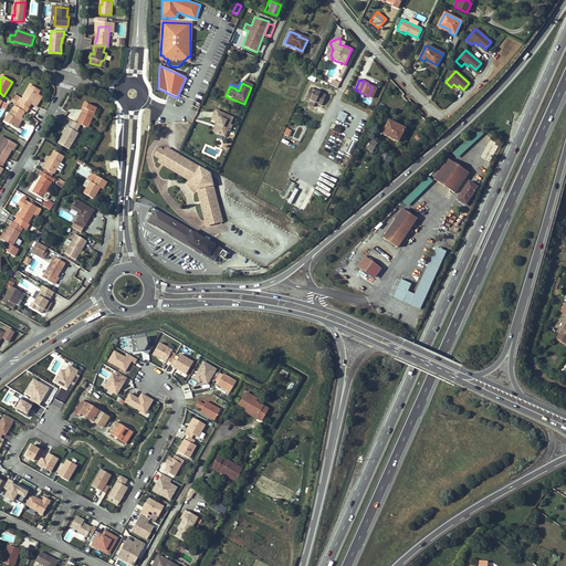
[(40,91),(30,84),(22,98),(14,94),(12,98),(18,102),(29,108),(31,104),(32,105),(38,94),(40,91)]
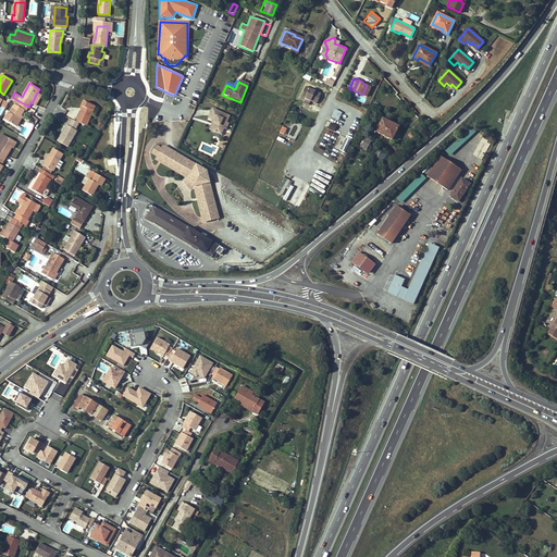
[(300,100),(305,101),(306,101),(306,99),(311,102),(318,104),(322,95),(306,87),(300,100)]
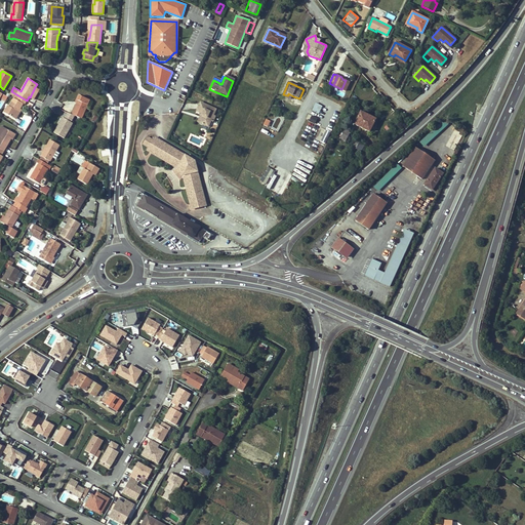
[(21,109),(24,104),(25,105),(27,101),(16,94),(9,107),(8,106),(4,112),(16,119),(22,110),(21,109)]
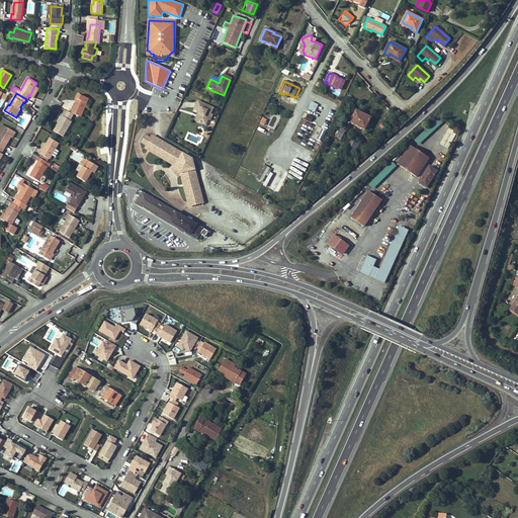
[(89,99),(80,95),(77,100),(72,112),(75,114),(82,117),(89,99)]
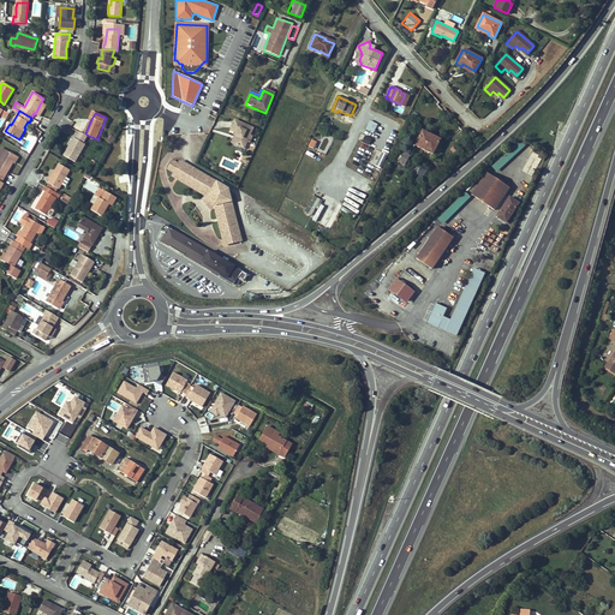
[(251,129),(234,120),(230,130),(234,132),(238,133),(233,144),(243,149),(245,142),(249,135),(251,129)]
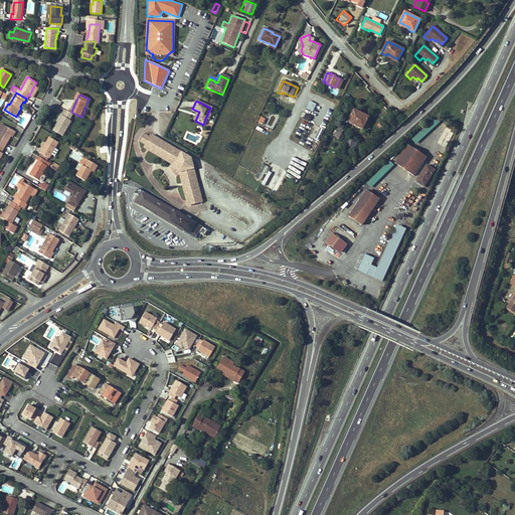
[(313,112),(316,104),(309,101),(305,109),(313,112)]
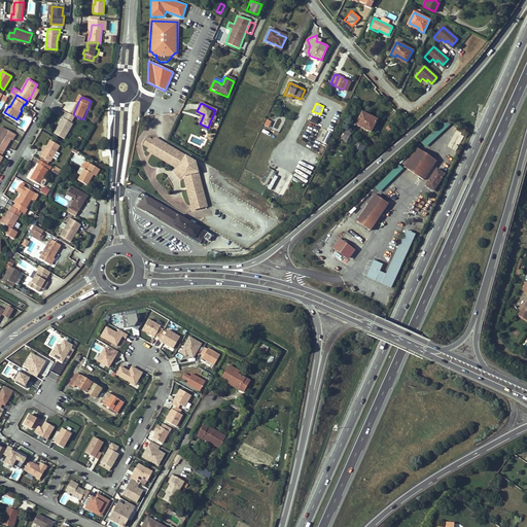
[(360,115),(370,120),(372,117),(362,112),(360,115)]
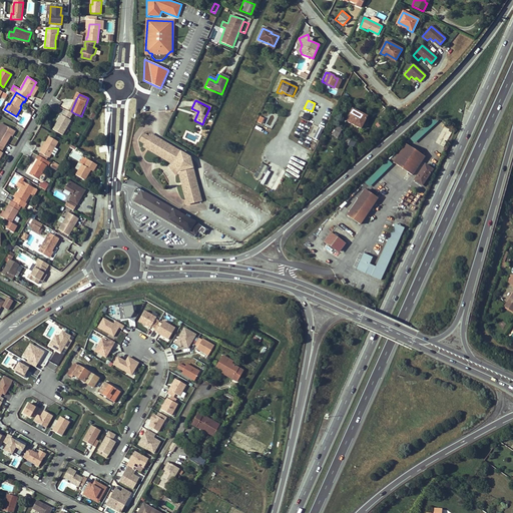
[(67,110),(64,116),(71,119),(74,113),(71,111),(67,110)]
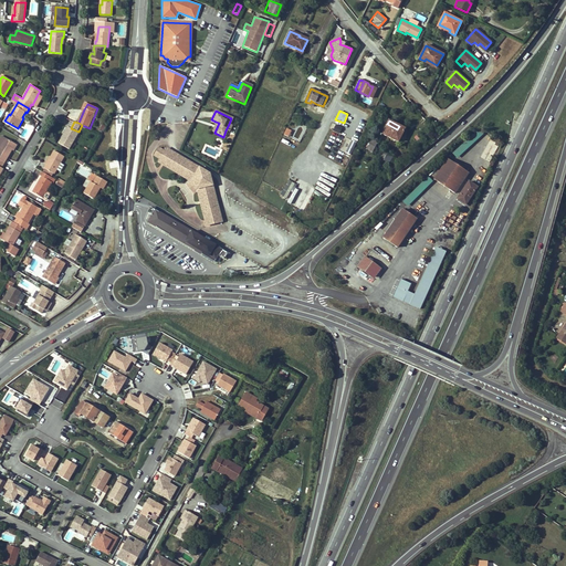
[(336,124),(333,130),(338,134),(342,127),(336,124)]
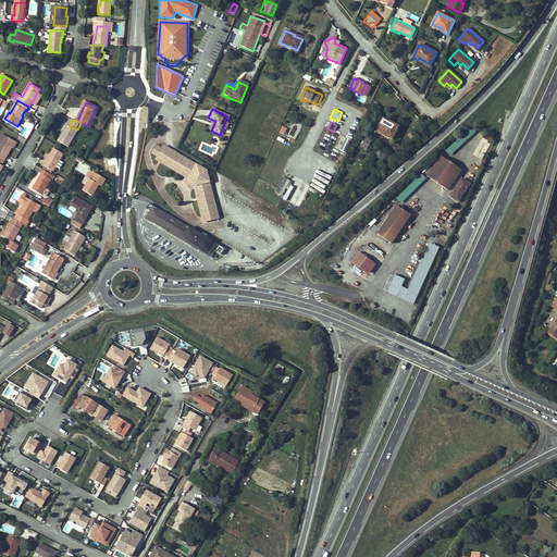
[(393,124),(391,127),(381,122),(375,132),(392,139),(398,126),(393,124)]
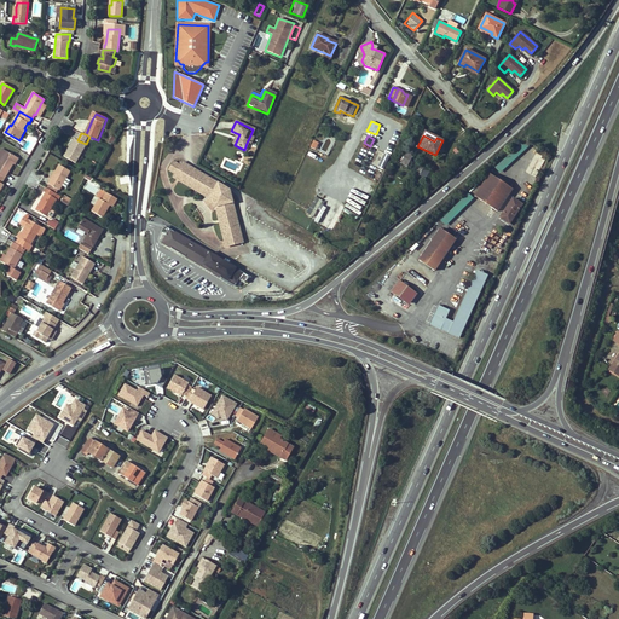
[(86,144),(77,140),(75,139),(68,157),(80,163),(88,144),(86,144)]
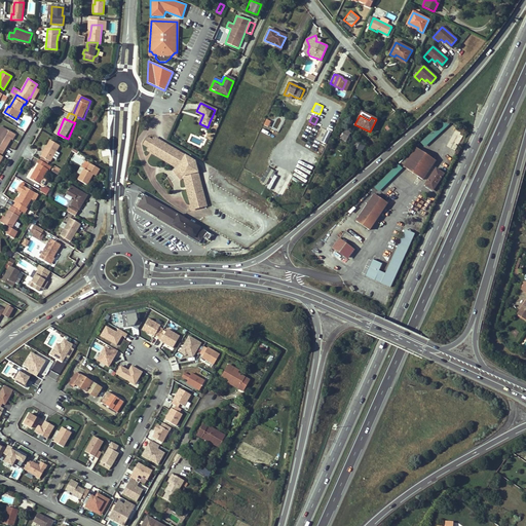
[(266,119),(263,125),(268,127),(272,121),(266,119)]
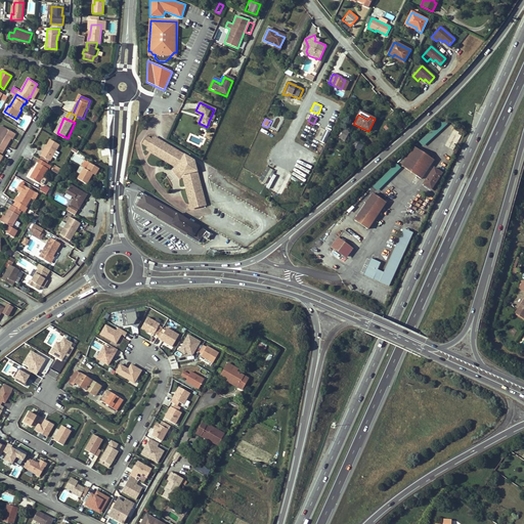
[(423,146),(447,125),(442,120),(419,142),(423,146)]
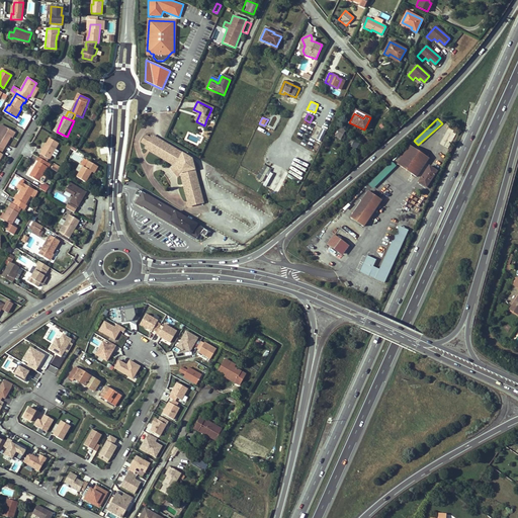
[(0,147),(4,149),(10,137),(14,132),(5,126),(0,135),(0,147)]
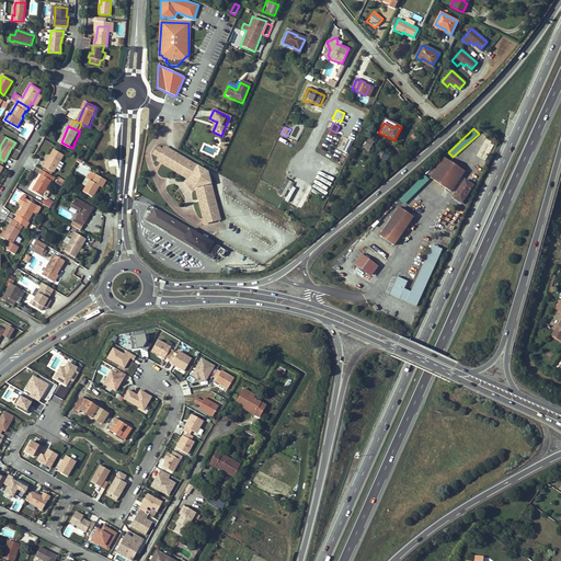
[(363,148),(369,151),(375,140),(369,137),(363,148)]
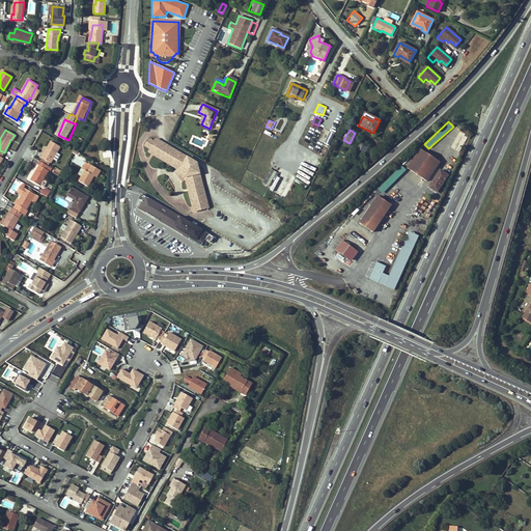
[(197,163),(157,139),(155,142),(149,139),(145,146),(150,149),(148,152),(152,155),(167,164),(177,169),(178,170),(185,177),(185,178),(185,179),(188,191),(194,212),(208,207),(197,163)]
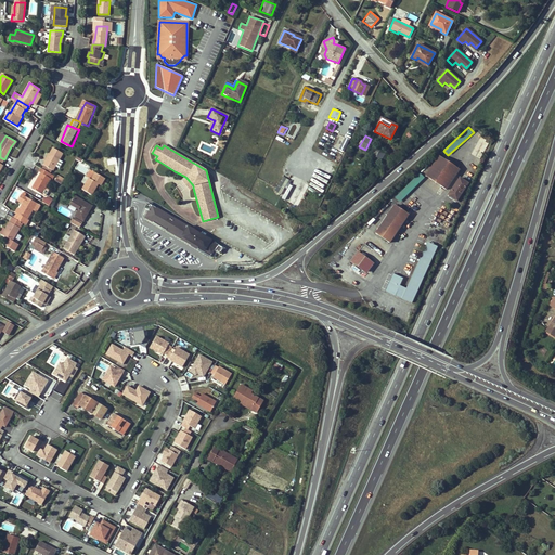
[(43,166),(54,171),(56,167),(61,160),(64,154),(53,149),(50,155),(46,162),(43,166)]
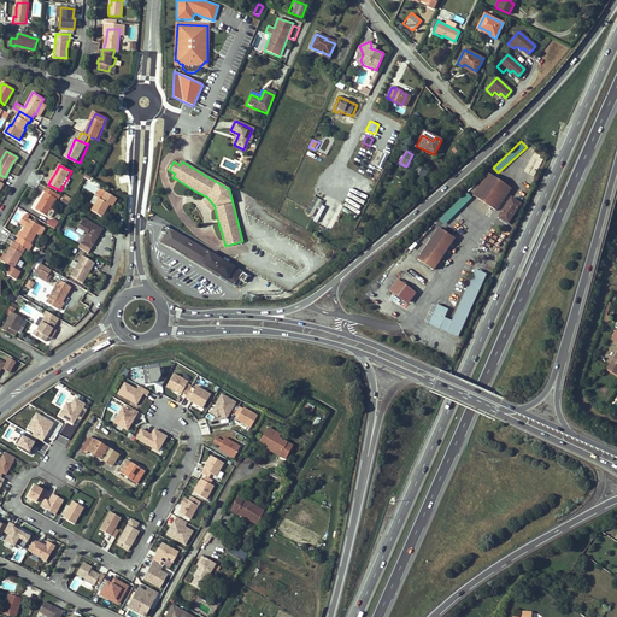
[(489,174),(472,195),(495,211),(511,189),(489,174)]
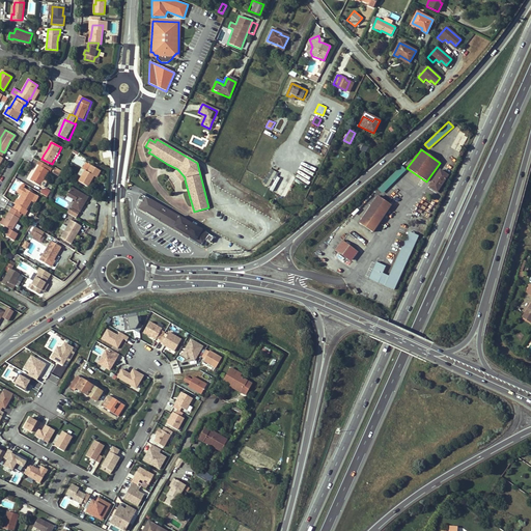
[(40,162),(50,167),(52,164),(42,159),(40,162)]
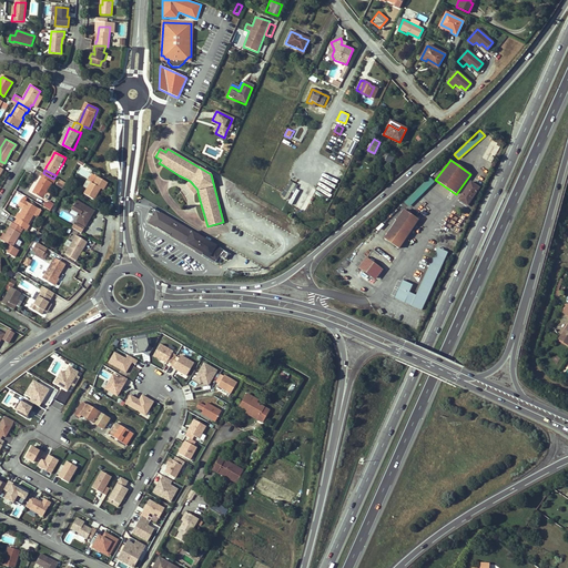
[(37,188),(36,188),(32,193),(43,199),(52,183),(54,184),(57,181),(53,179),(43,173),(42,172),(40,176),(41,176),(37,184),(38,185),(37,188)]
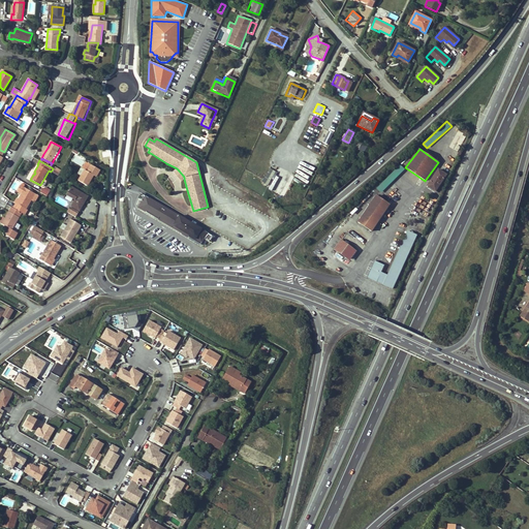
[(88,172),(85,170),(82,176),(79,182),(88,187),(93,177),(96,178),(100,170),(91,165),(88,172)]
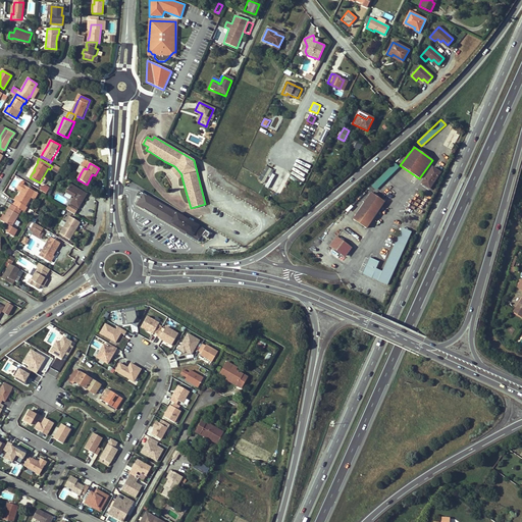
[(370,185),(375,190),(400,167),(395,163),(370,185)]
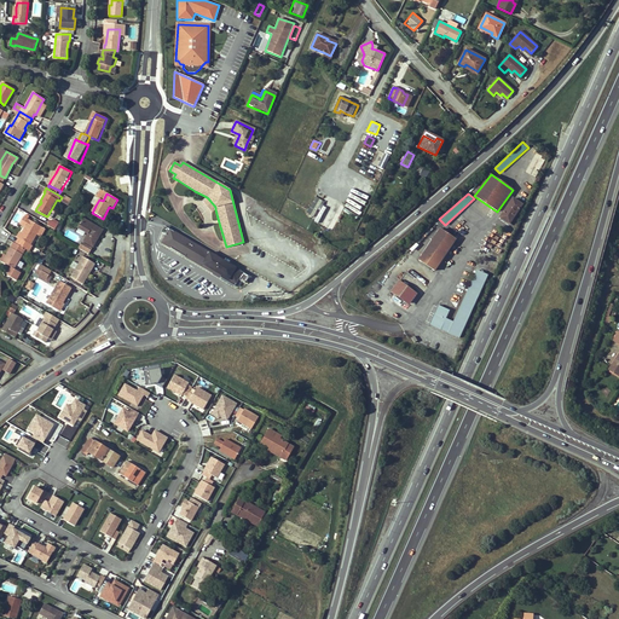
[(323,224),(331,206),(323,202),(324,201),(314,196),(306,213),(314,217),(313,219),(323,224)]
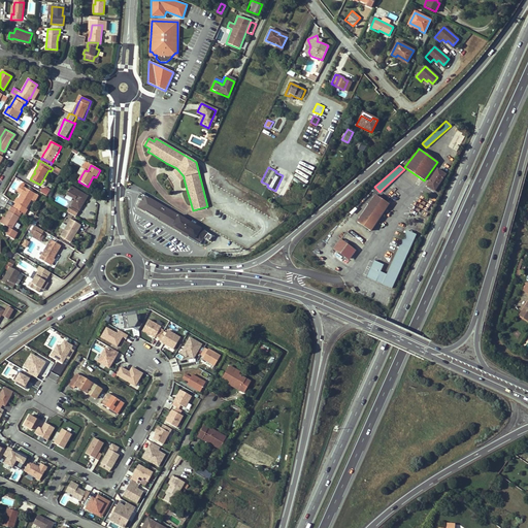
[(173,171),(180,180),(184,177),(184,176),(177,169),(173,171)]
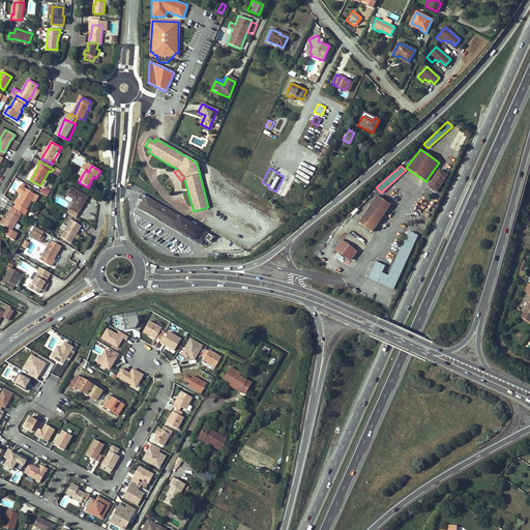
[(428,186),(436,192),(447,176),(439,170),(428,186)]
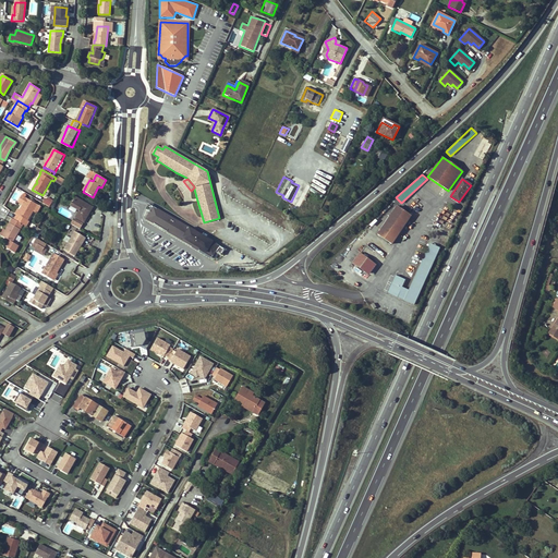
[(51,206),(53,199),(45,197),(43,204),(51,206)]
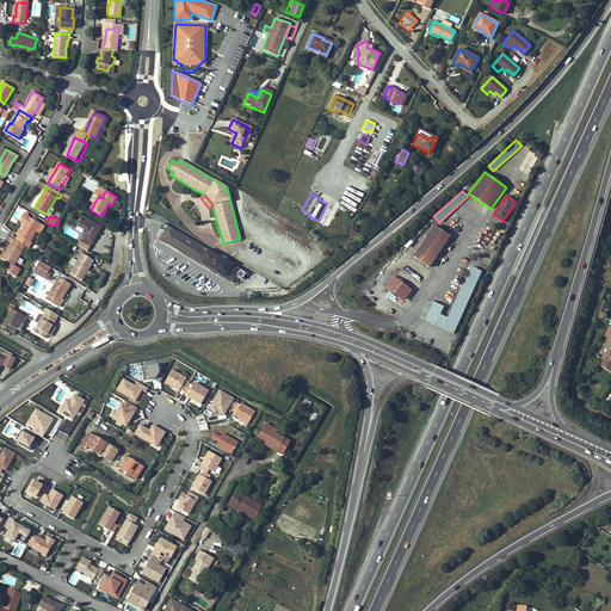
[(76,226),(87,232),(81,239),(91,245),(102,228),(93,222),(93,224),(90,222),(91,221),(82,216),(76,226)]
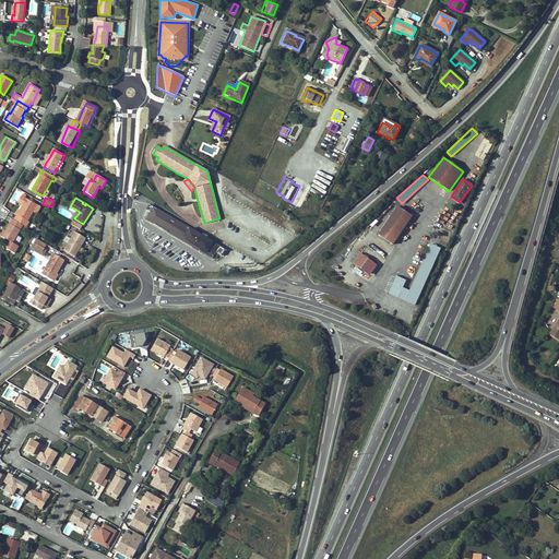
[(26,199),(23,204),(19,212),(18,211),(15,215),(16,216),(14,221),(23,225),(27,227),(30,224),(27,222),(37,205),(26,199)]
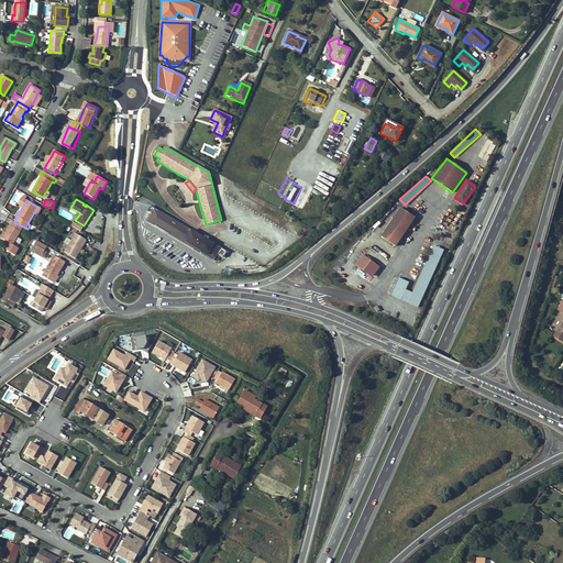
[(401,236),(415,218),(400,208),(381,236),(395,246),(401,236)]
